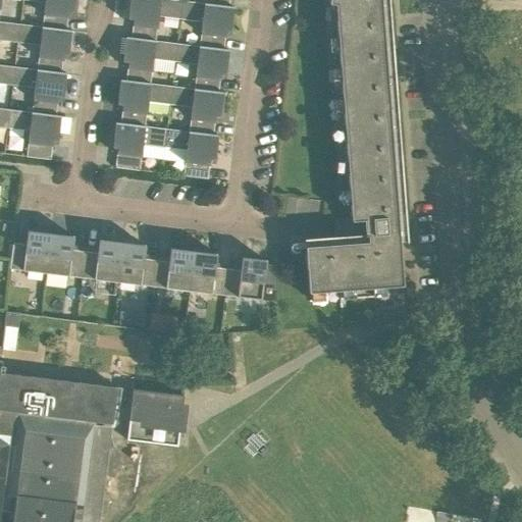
[(30,0),(45,2),(42,28),(66,31),(69,12),(73,13),(74,0),(30,0)]
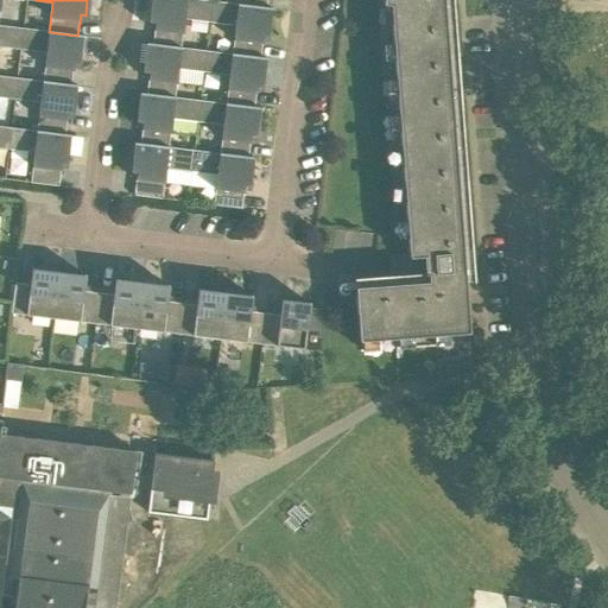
[(201,0),(152,0),(150,23),(156,24),(152,44),(182,49),(185,19),(210,21),(213,1),(201,0)]
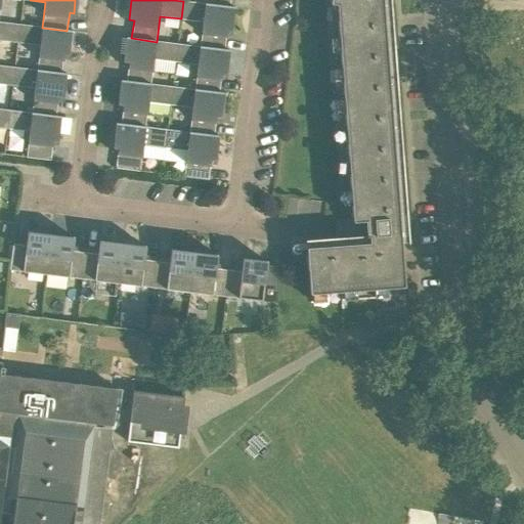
[(331,0),(331,4),(337,5),(353,221),(338,223),(339,237),(305,241),(305,242),(306,242),(310,294),(341,292),(341,301),(405,296),(401,244),(408,244),(390,0),(331,0)]
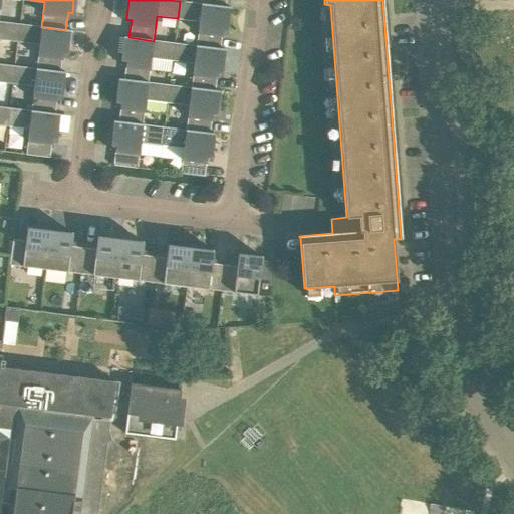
[(226,7),(202,4),(180,1),(178,18),(200,21),(196,46),(221,49),(223,31),(228,32),(231,7),(226,7)]
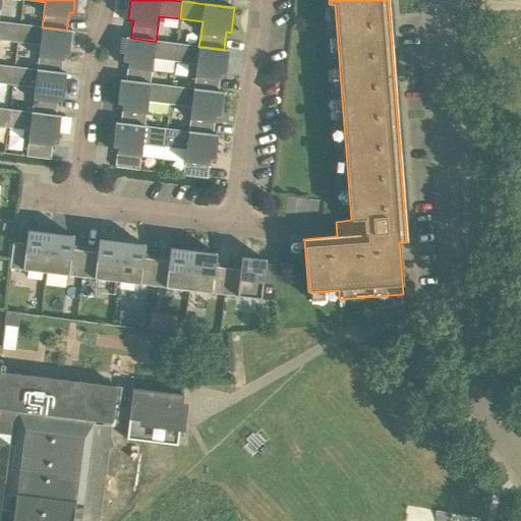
[(0,21),(0,40),(18,43),(20,24),(0,21)]
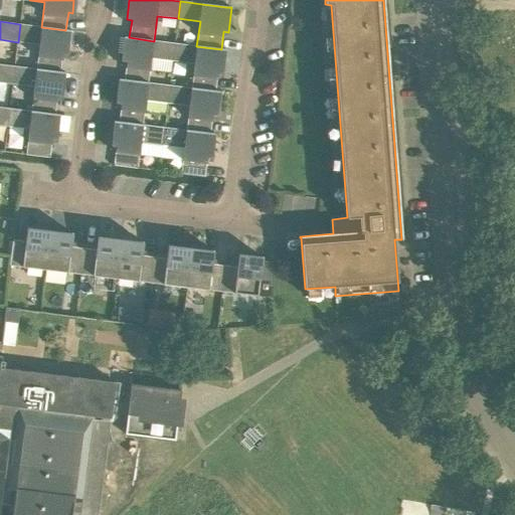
[(65,30),(41,27),(20,24),(18,42),(38,44),(35,69),(60,72),(62,54),(67,55),(70,30),(65,30)]
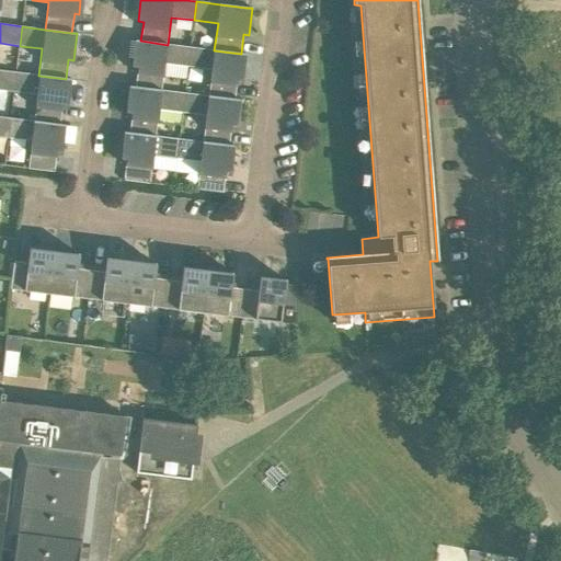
[(168,45),(140,41),(136,41),(133,67),(137,68),(135,87),(162,90),(165,64),(189,66),(191,47),(168,45)]
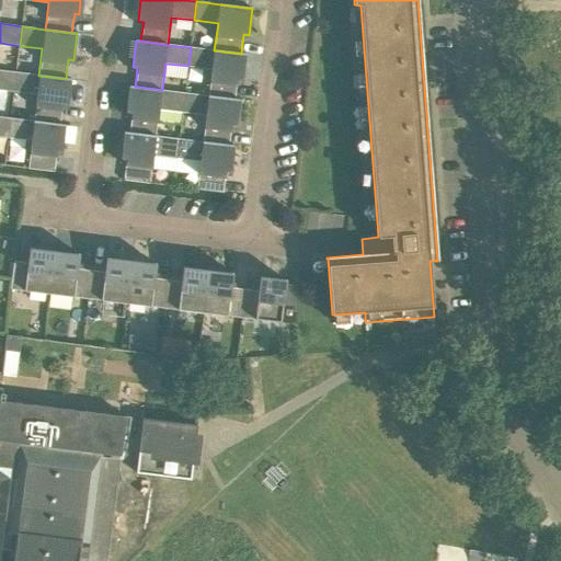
[(245,54),(241,54),(214,50),(191,47),(189,66),(212,69),(208,96),(235,100),(238,80),(242,81),(245,54)]
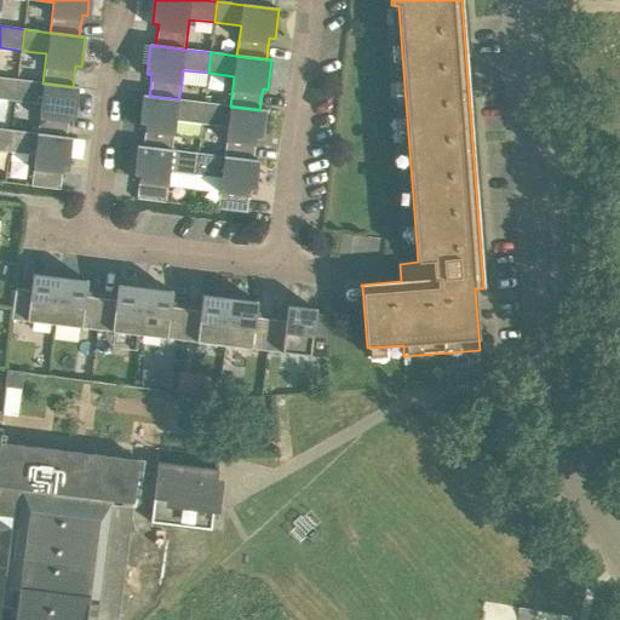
[(0,78),(0,99),(15,102),(18,80),(0,78)]
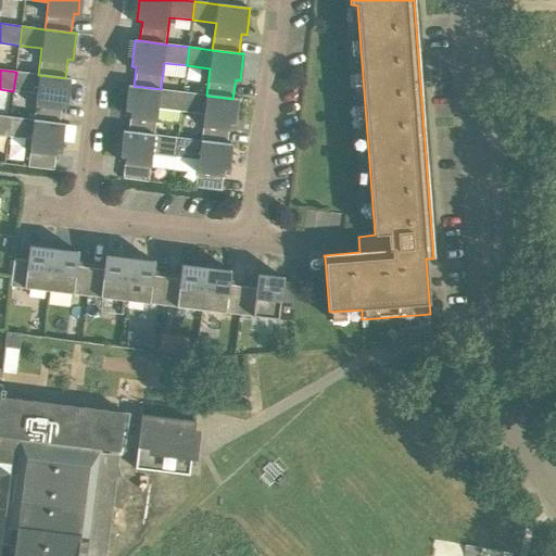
[(65,78),(38,75),(16,72),(13,91),(36,95),(33,119),(60,124),(62,104),(67,105),(71,78),(65,78)]
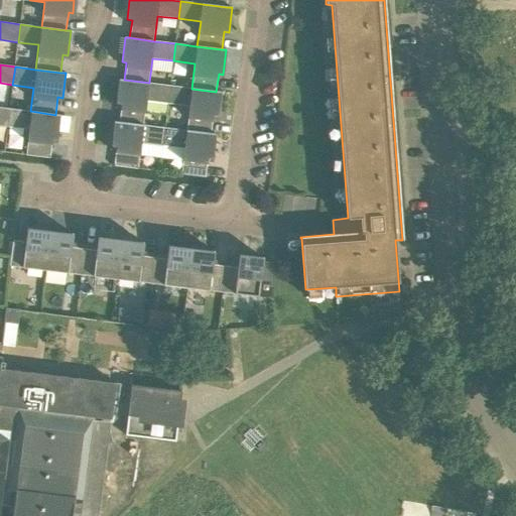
[(149,83),(124,80),(119,80),(117,104),(121,105),(119,122),(144,125),(147,101),(168,103),(170,86),(149,83)]
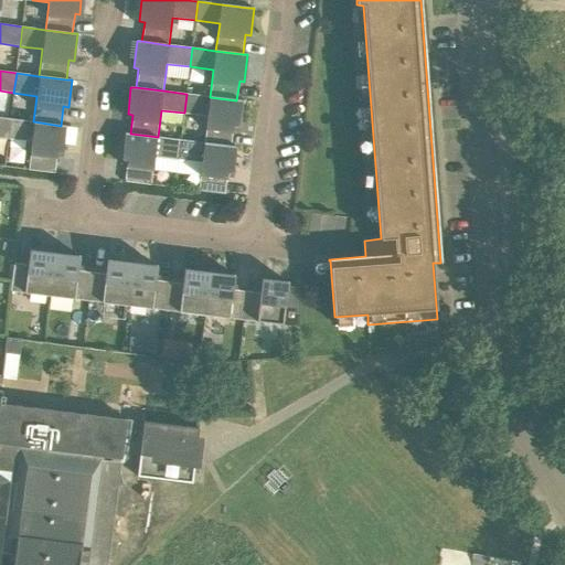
[(236,100),(210,97),(187,94),(184,113),(208,116),(204,144),(231,146),(233,127),(238,128),(242,100),(236,100)]
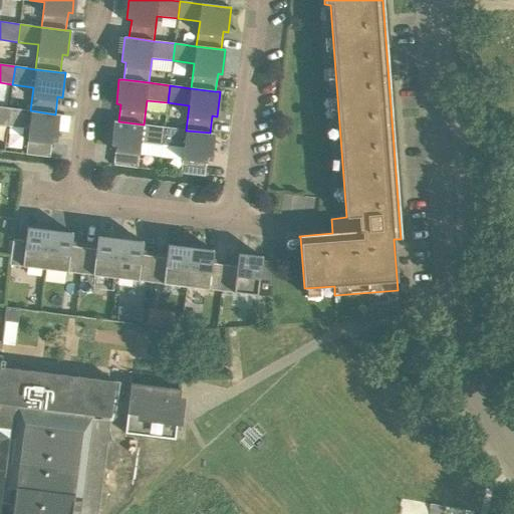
[(0,106),(0,124),(7,126),(10,108),(0,106)]
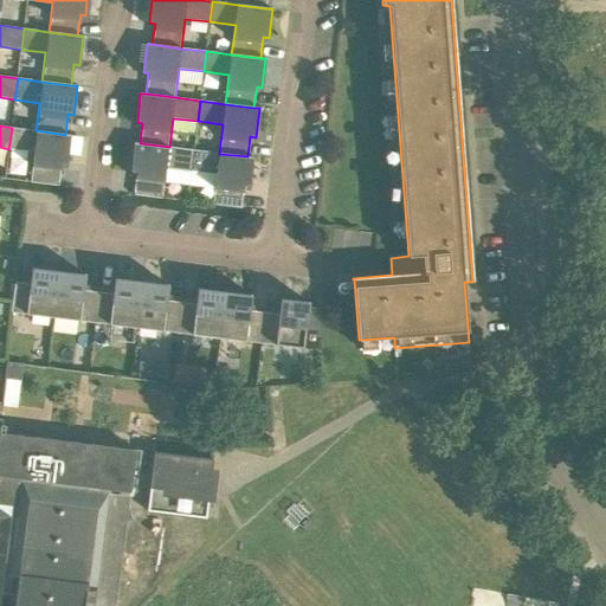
[(71,135),(65,135),(36,130),(12,128),(8,149),(33,152),(30,182),(59,186),(62,163),(68,165),(71,135)]
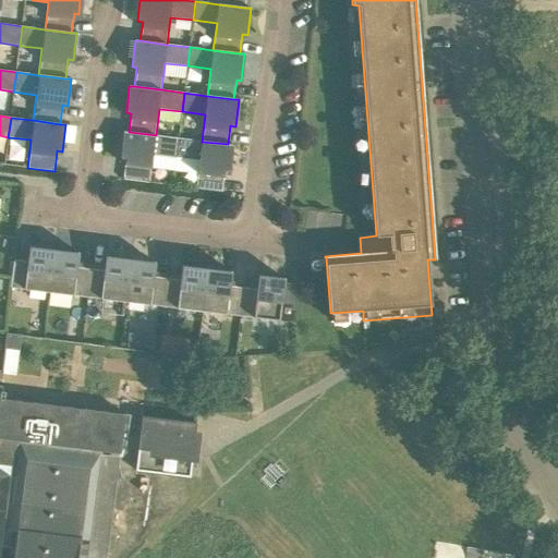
[(179,138),(156,135),(129,132),(123,132),(120,158),(125,159),(123,180),(149,183),(154,154),(177,157),(179,138)]
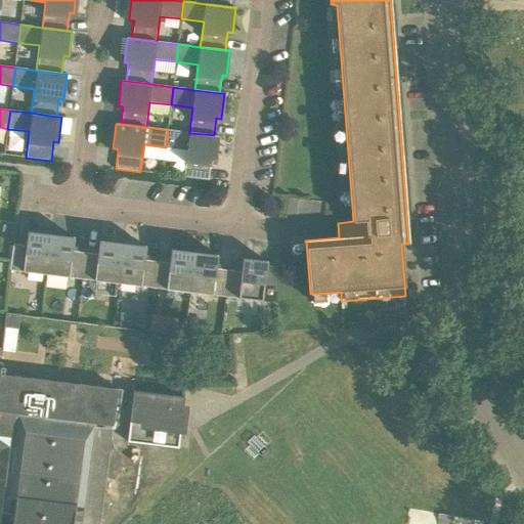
[(219,136),(214,135),(189,133),(168,130),(166,147),(187,149),(184,177),(209,180),(211,161),(216,162),(219,136)]
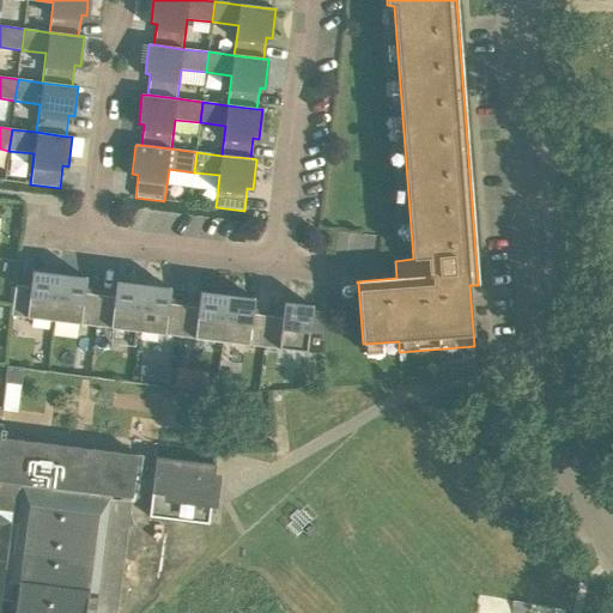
[(54,322),(60,275),(32,272),(31,287),(16,285),(11,316),(54,322)]
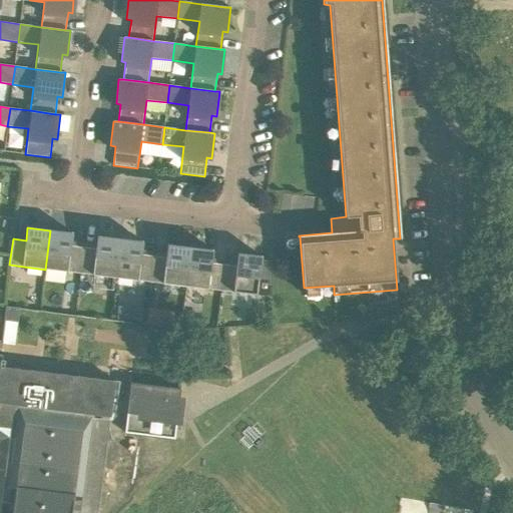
[(71,245),(72,232),(50,230),(45,270),(80,274),(83,247),(71,245)]
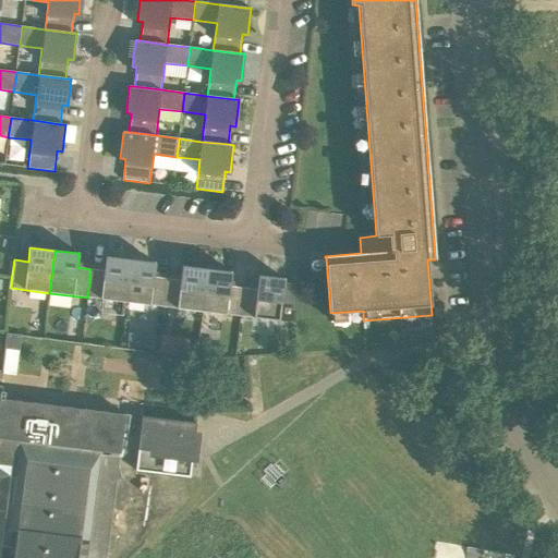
[(125,302),(131,259),(106,257),(105,270),(91,269),(87,298),(125,302)]
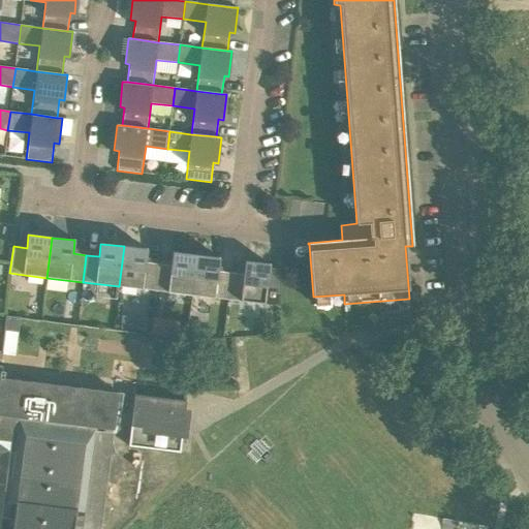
[(146,262),(147,249),(124,246),(119,286),(155,291),(158,263),(146,262)]
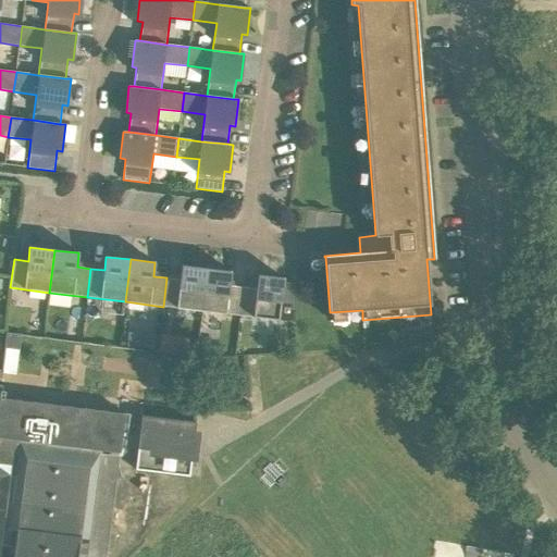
[(201,311),(207,269),(182,265),(181,280),(166,277),(163,307),(201,311)]
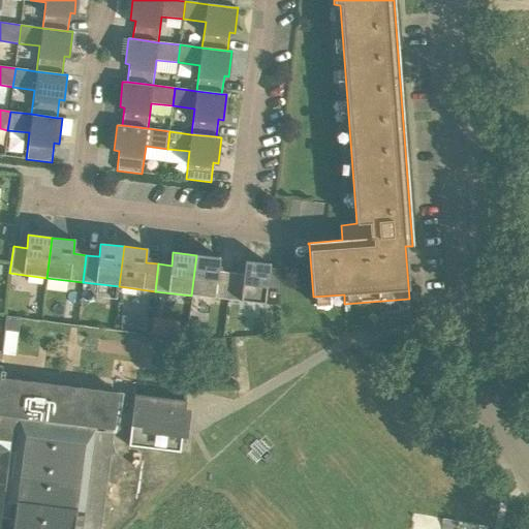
[(218,271),(219,258),(196,255),(191,296),(227,300),(230,273),(218,271)]
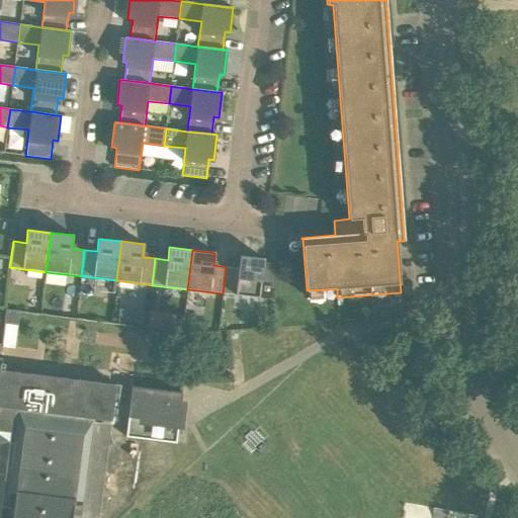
[(259,298),(264,259),(241,256),(239,268),(226,267),(223,293),(259,298)]
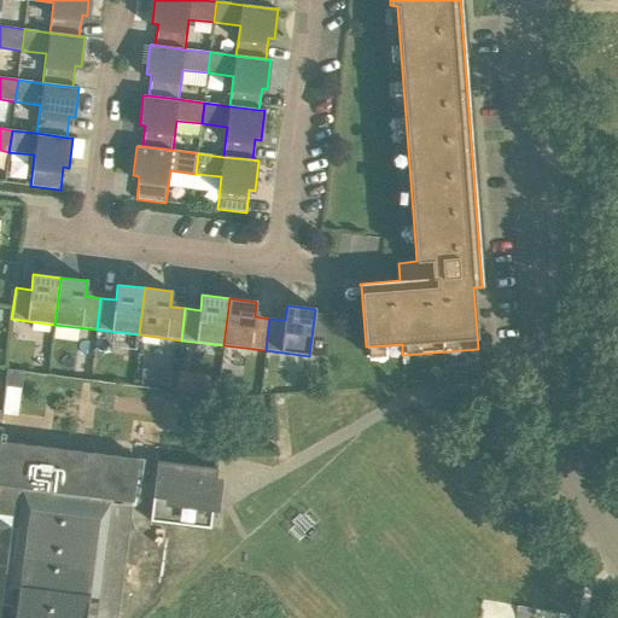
[(158,369),(156,385),(170,388),(173,372),(158,369)]
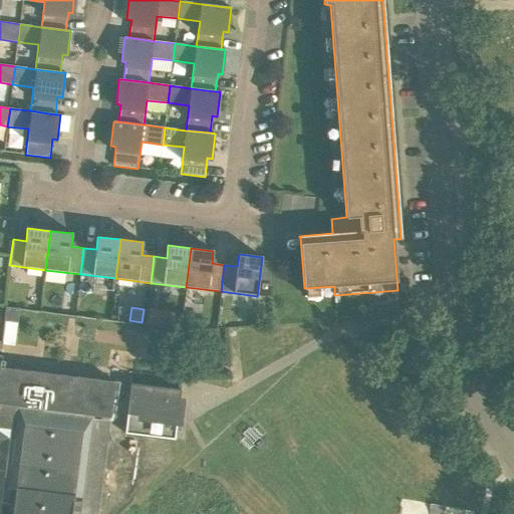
[(23,344),(21,355),(37,358),(39,347),(23,344)]
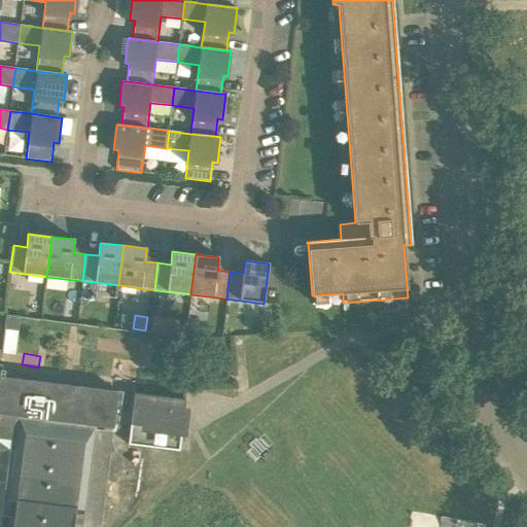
[(1,370),(1,364),(0,363),(0,518),(0,516),(14,518),(12,526),(73,526),(74,525),(90,526),(101,526),(113,431),(96,429),(96,426),(113,428),(118,391),(4,377),(4,370),(1,370)]
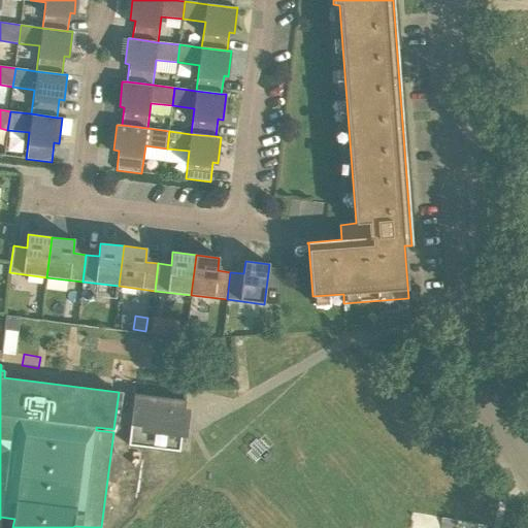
[(179,452),(186,400),(134,394),(128,446),(179,452)]
